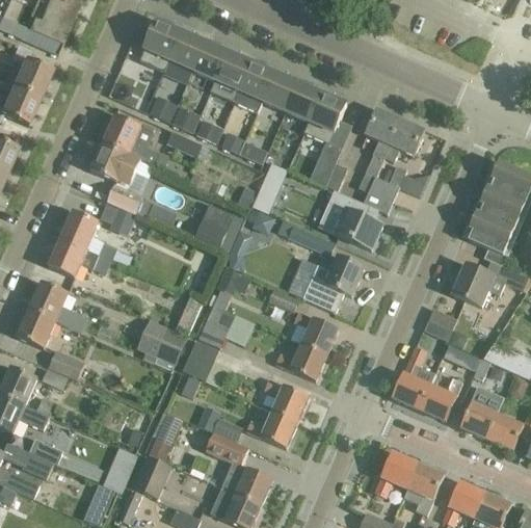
[(57,55),(81,2),(82,0),(49,0),(40,22),(33,20),(29,30),(24,28),(20,38),(57,55)]
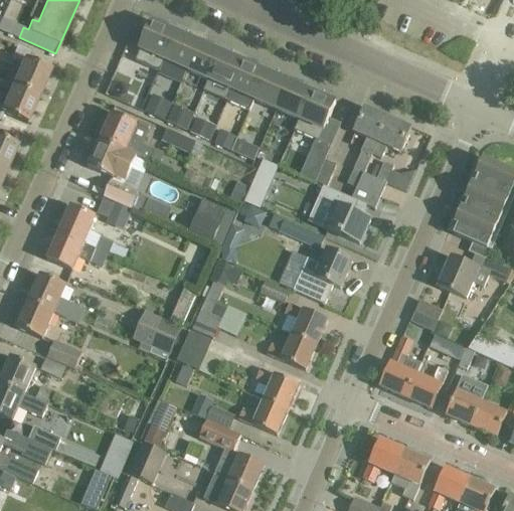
[(1,17),(0,20),(0,28),(19,37),(23,27),(1,17)]
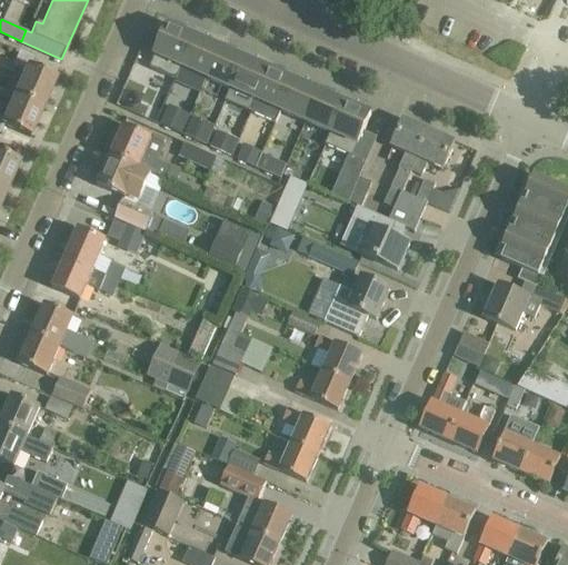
[(148,66),(175,77),(197,28),(186,22),(182,30),(167,22),(148,66)]
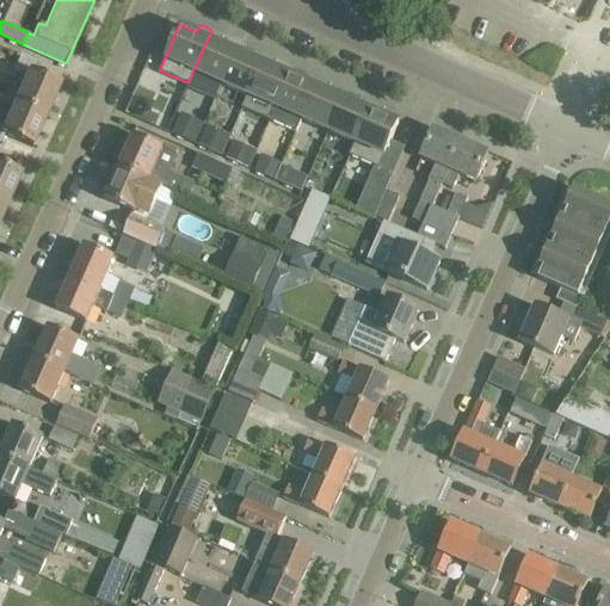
[(215,94),(220,81),(234,49),(220,42),(223,35),(211,30),(188,82),(215,94)]
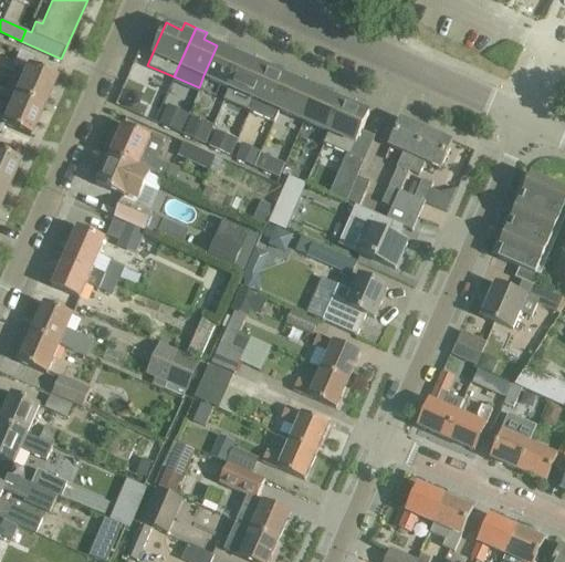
[(203,75),(229,86),(246,49),(234,44),(231,51),(217,45),(203,75)]
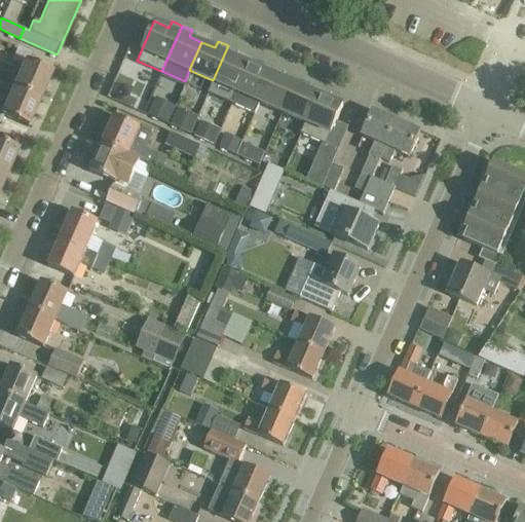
[(213,80),(235,90),(248,63),(235,57),(238,50),(228,45),(213,80)]
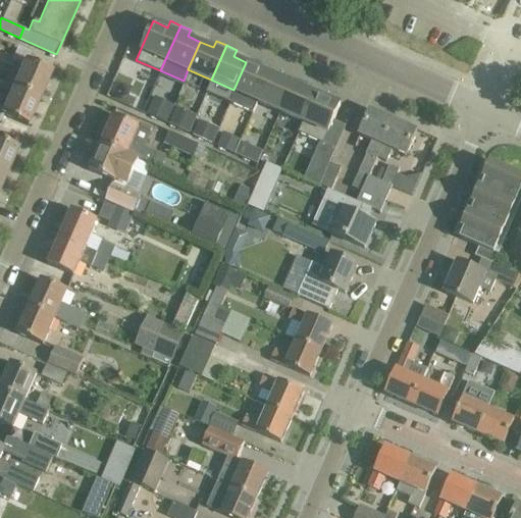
[(29,51),(16,46),(9,60),(20,65),(12,86),(38,97),(50,69),(25,58),(29,51)]
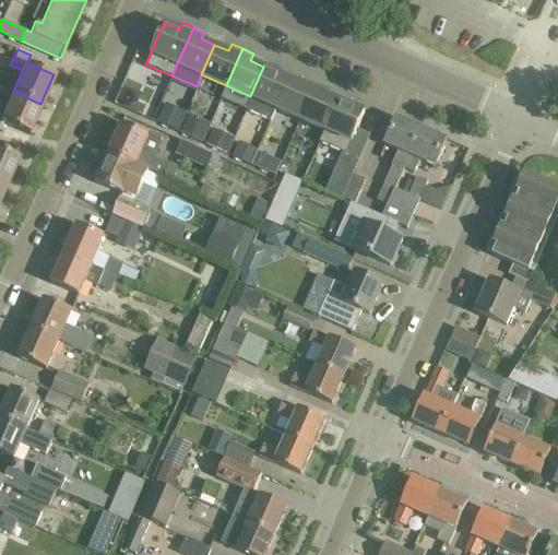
[(270,119),(275,107),(292,70),(281,66),(277,72),(263,67),(250,96),(246,108),(270,119)]
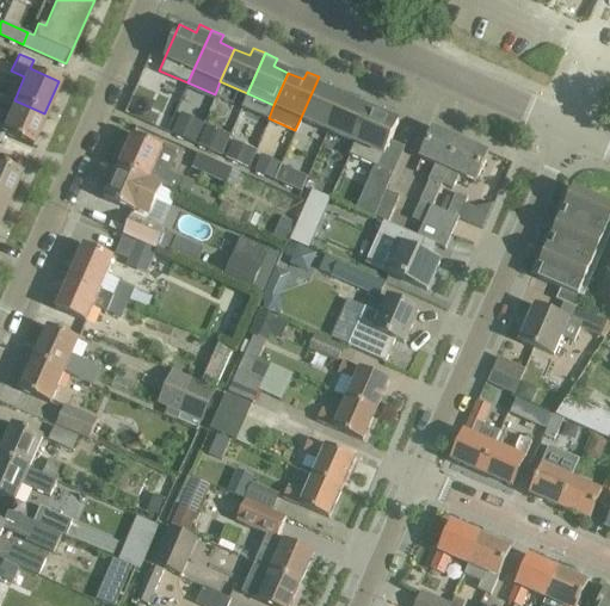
[(301,117),(327,129),(342,96),(327,90),(331,82),(319,76),(301,117)]
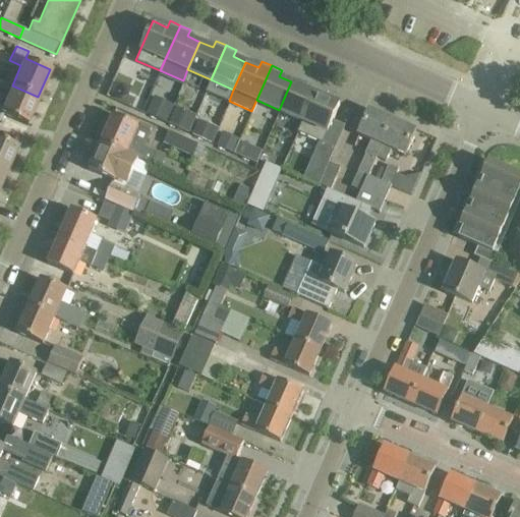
[(296,130),(297,131),(318,85),(307,80),(304,88),(291,81),(279,110),(301,119),(296,130)]
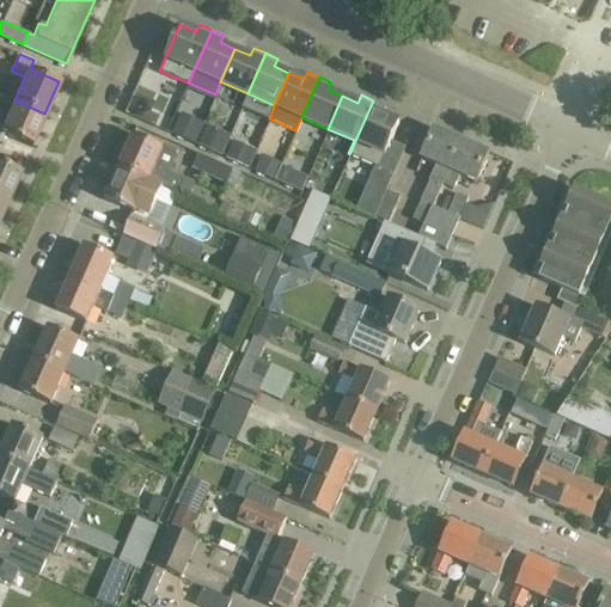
[(44,114),(14,100),(2,126),(0,124),(0,136),(1,133),(30,145),(44,114)]
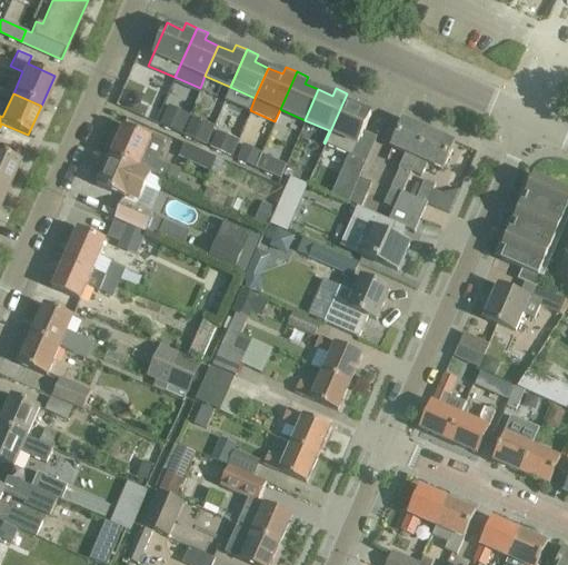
[(347,93),(325,144),(348,154),(341,168),(359,175),(376,136),(362,129),(370,112),(355,106),(357,98),(347,93)]
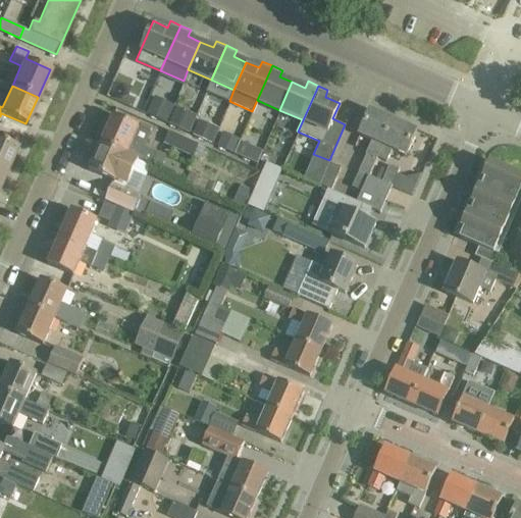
[(153,95),(146,111),(165,120),(173,104),(153,95)]
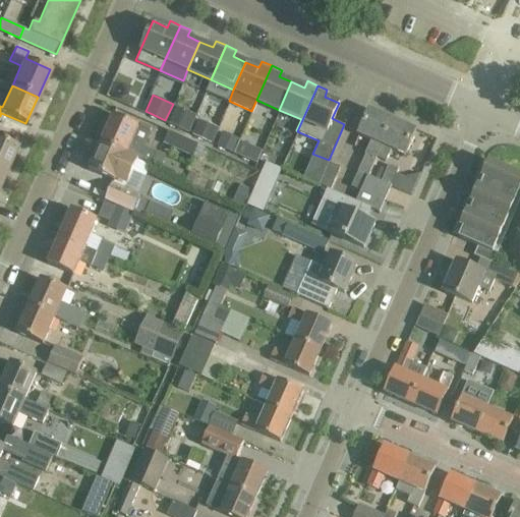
[(175,105),(168,121),(187,130),(195,114),(175,105)]
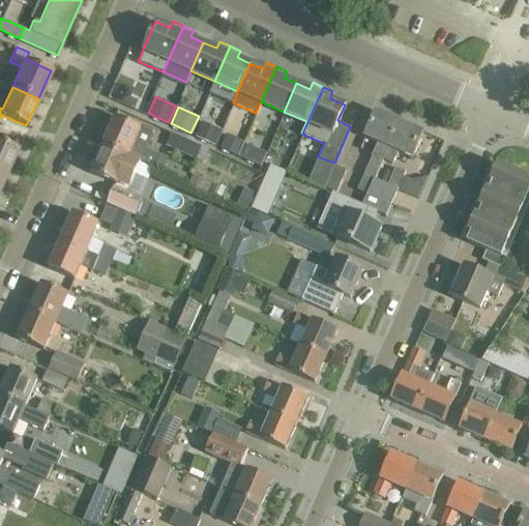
[(381,157),(383,158),(400,120),(376,110),(363,137),(378,142),(357,188),(366,193),(368,191),(369,192),(374,178),(382,161),(380,161),(381,157)]
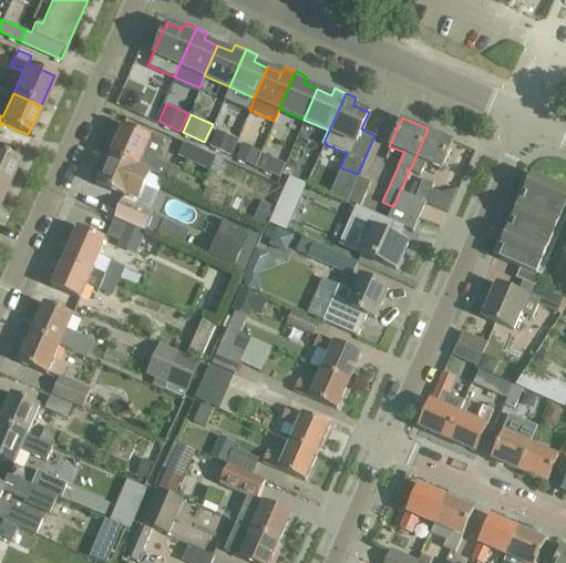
[(182,167),(168,162),(155,156),(162,141),(122,123),(109,153),(150,171),(175,182),(182,167)]
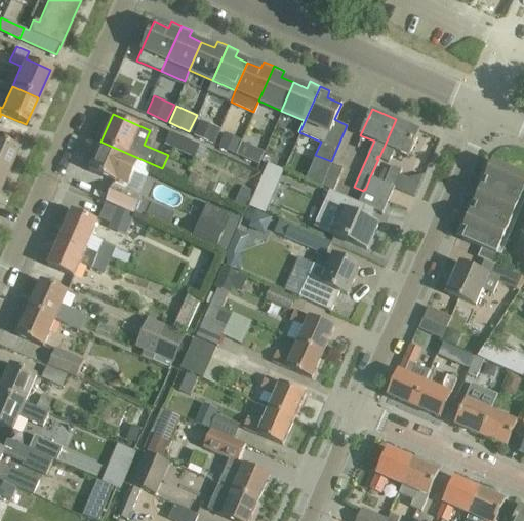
[(200,119),(193,133),(212,143),(219,127),(200,119)]
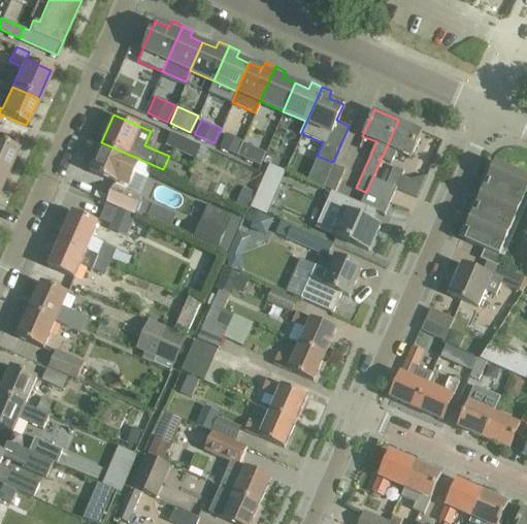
[(398,120),(382,158),(390,162),(395,151),(408,157),(421,130),(398,120)]
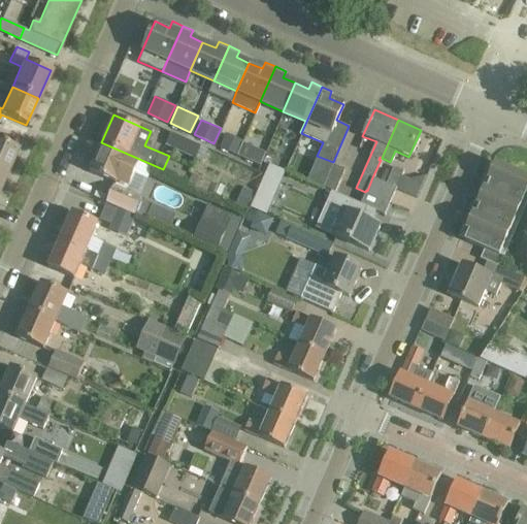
[(289,149),(295,126),(285,123),(278,145),(289,149)]
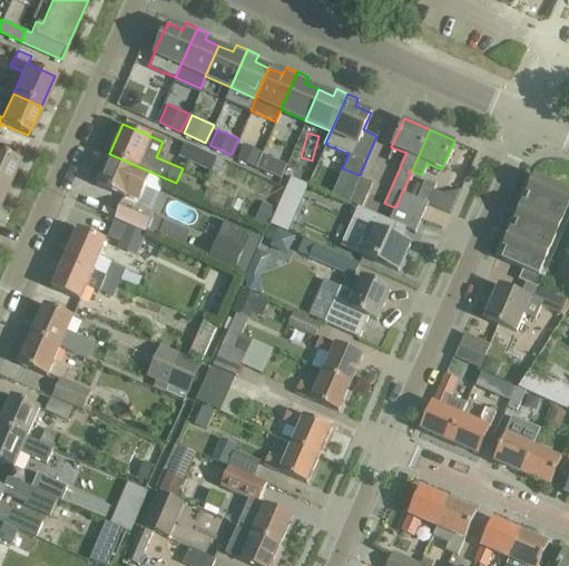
[(243,142),(236,157),(255,166),(262,152),(262,150),(243,142)]
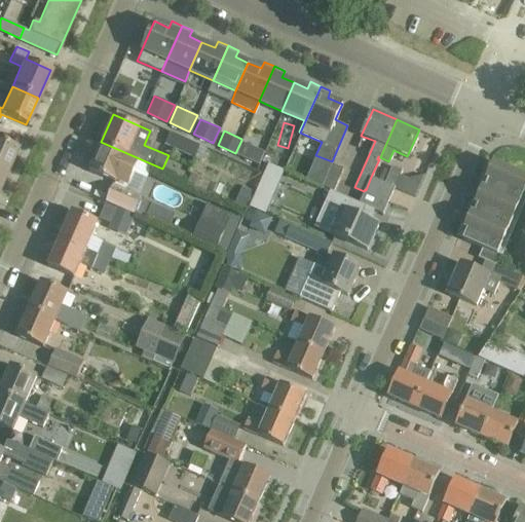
[(200,159),(205,147),(174,132),(167,144),(200,159)]
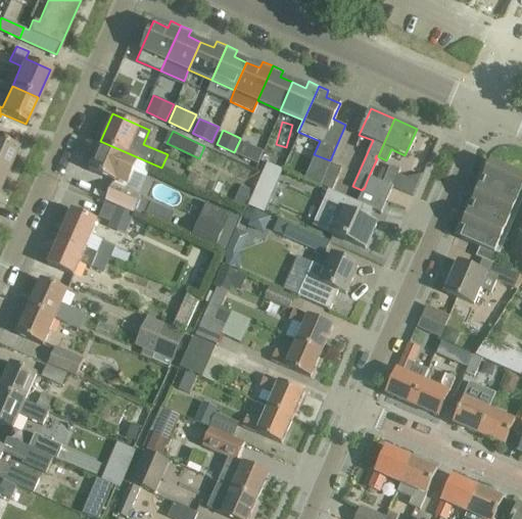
[(0,172),(4,174),(16,147),(0,139),(0,172)]
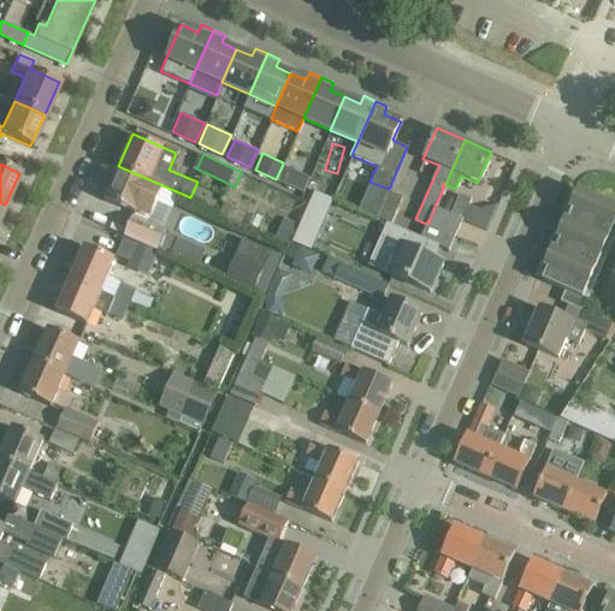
[(283,164),(276,179),(302,191),(309,176),(283,164)]
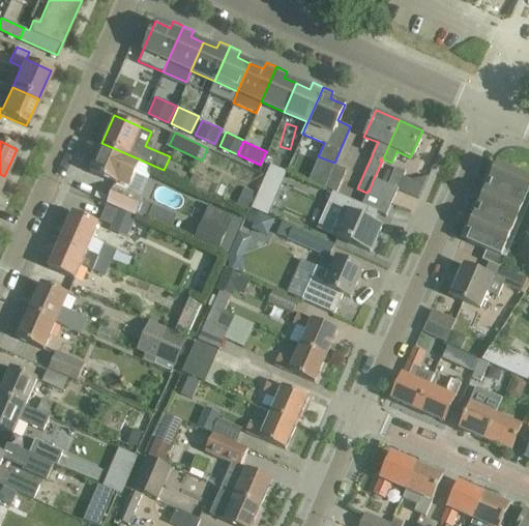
[(140,159),(101,143),(90,171),(128,187),(140,159)]
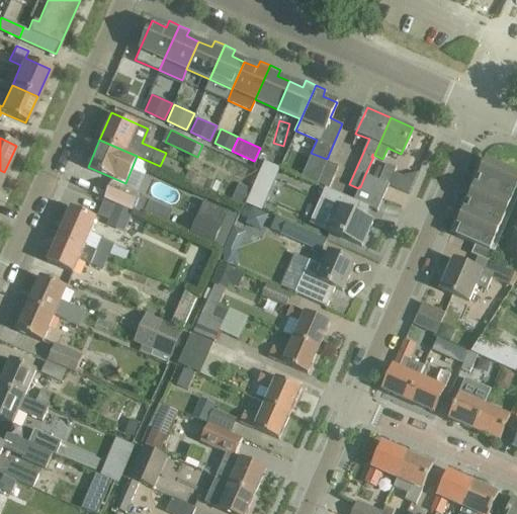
[(440,287),(459,295),(468,300),(476,283),(486,287),(491,275),(511,284),(516,271),(488,259),(492,254),(494,250),(490,248),(516,185),(516,172),(485,158),(478,174),(482,175),(478,184),(475,182),(467,198),(470,199),(466,208),(463,207),(456,223),(460,225),(455,235),(475,243),(470,252),(477,254),(471,266),(453,258),(440,287)]
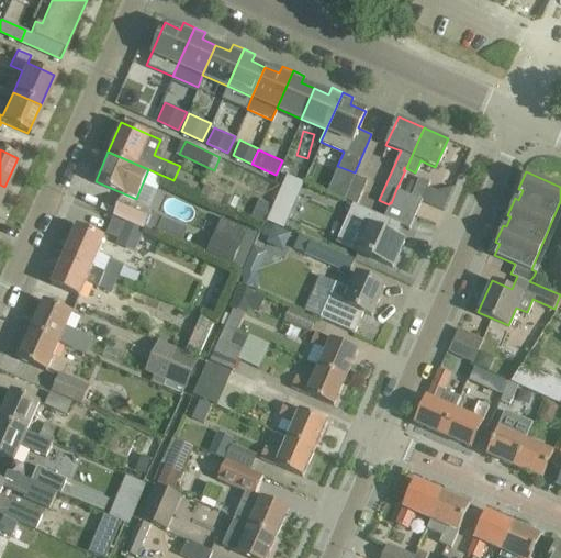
[(277,219),(294,226),(314,180),(296,173),(277,219)]
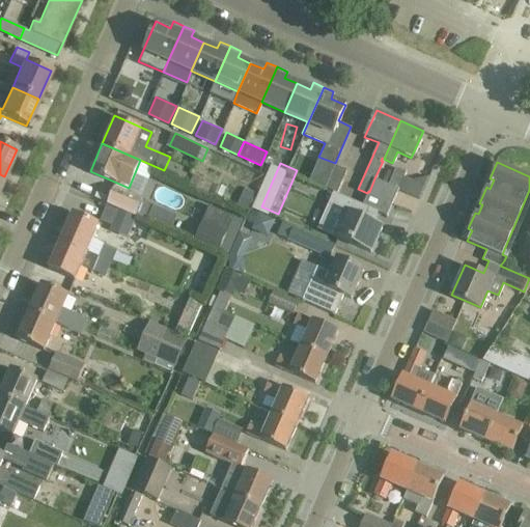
[(333,191),(335,192),(345,168),(334,164),(324,188),(333,191)]
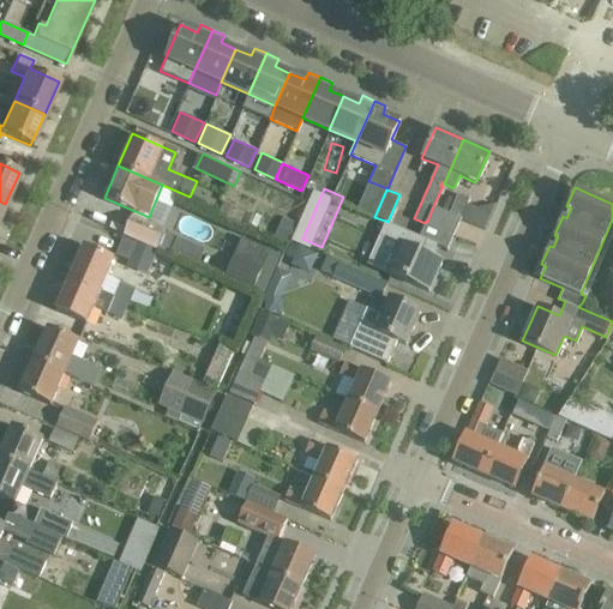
[(469,197),(458,192),(449,213),(433,206),(427,222),(454,233),(460,217),(467,203),(469,197)]
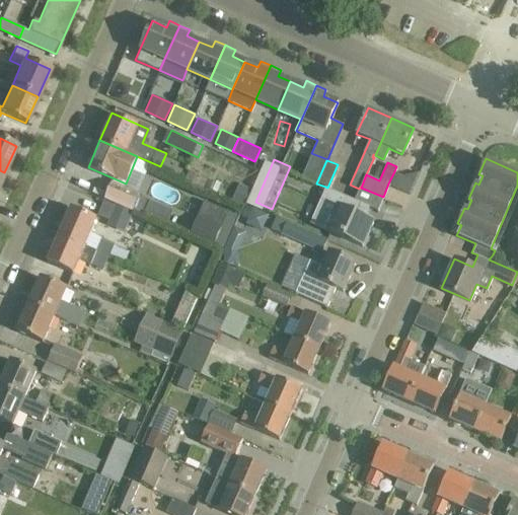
[(394,171),(388,184),(396,188),(401,175),(394,171)]
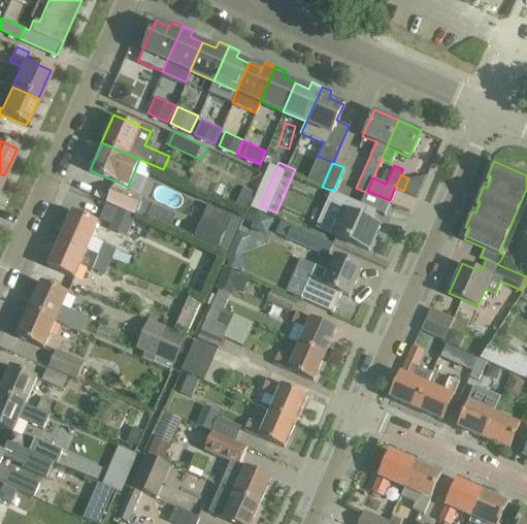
[(306,179),(302,189),(327,199),(315,226),(368,250),(379,224),(360,216),(365,204),(384,214),(390,200),(366,190),(365,192),(360,203),(333,191),(331,190),(322,187),(306,179)]
